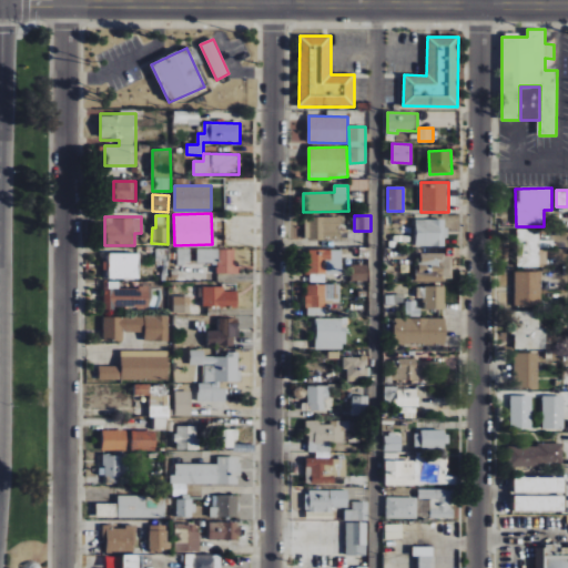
[(341,216),(305,216),(305,237),(341,239),(341,216)]
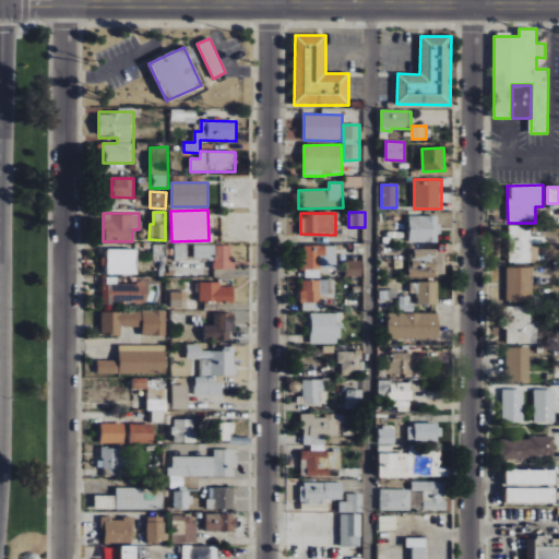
[(439,242),(439,216),(409,215),(409,242),(439,242)]
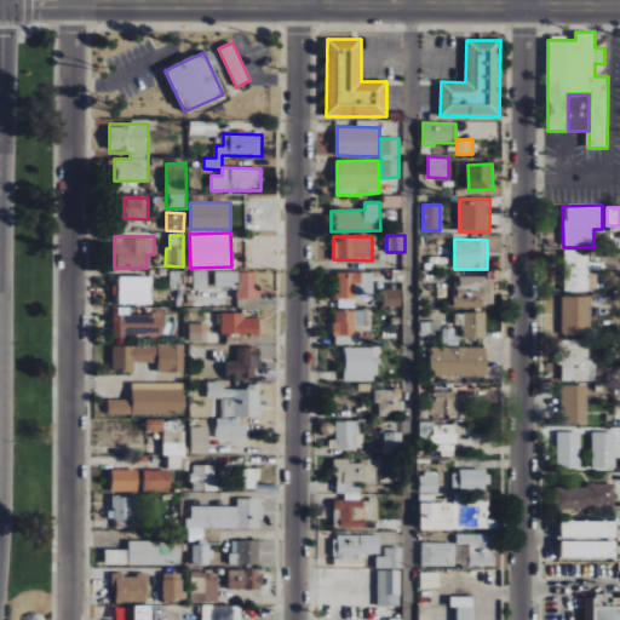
[(587,292),(589,252),(563,251),(562,292),(587,292)]
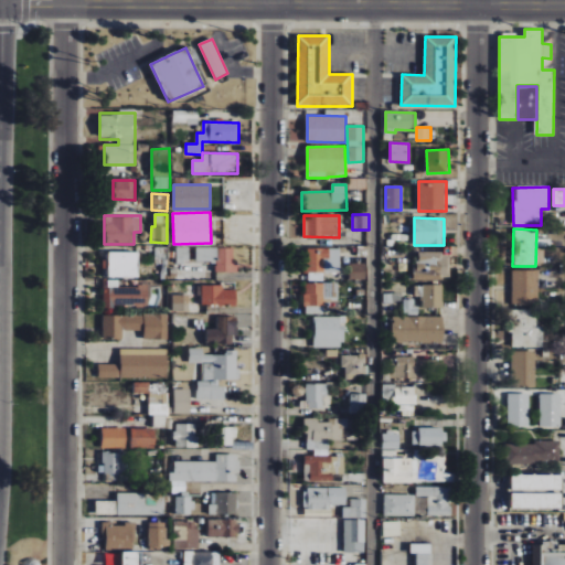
[(190,248),(177,247),(177,262),(190,263),(190,248)]
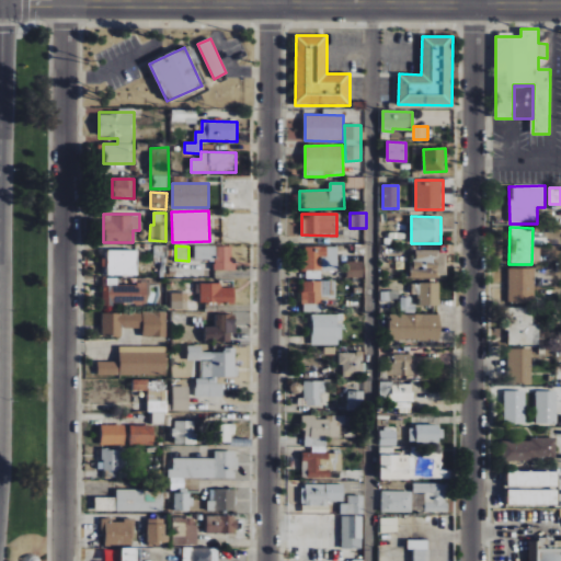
[(194,261),(215,261),(215,271),(236,271),(236,260),(231,260),(231,247),(195,247),(194,261)]
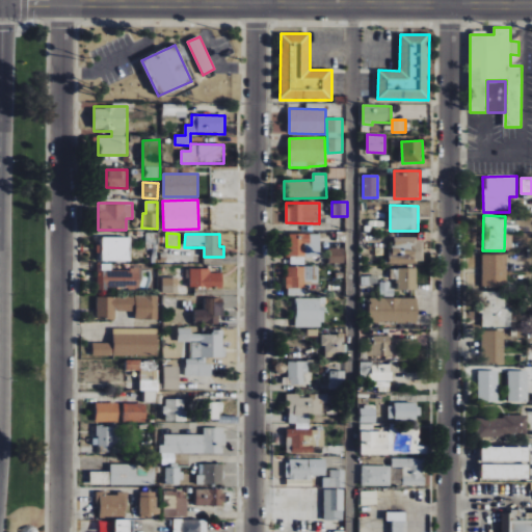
[(289,265),(304,265),(304,255),(320,256),(320,235),(290,234),(289,265)]
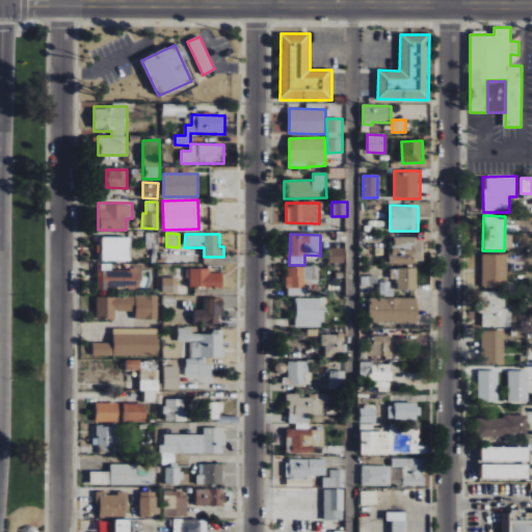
[(102,261),(130,262),(131,238),(103,237),(102,261)]
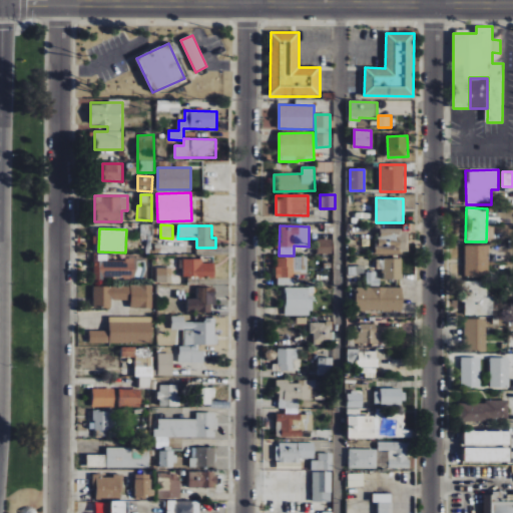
[(378,229),(378,253),(408,253),(408,229),(378,229)]
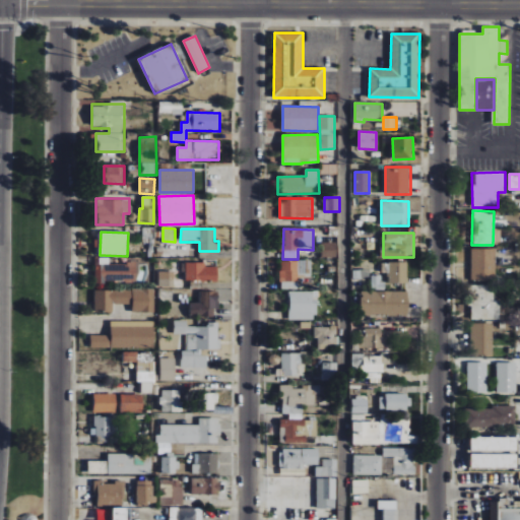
[(337,258),(337,243),(322,242),(321,257),(337,258)]
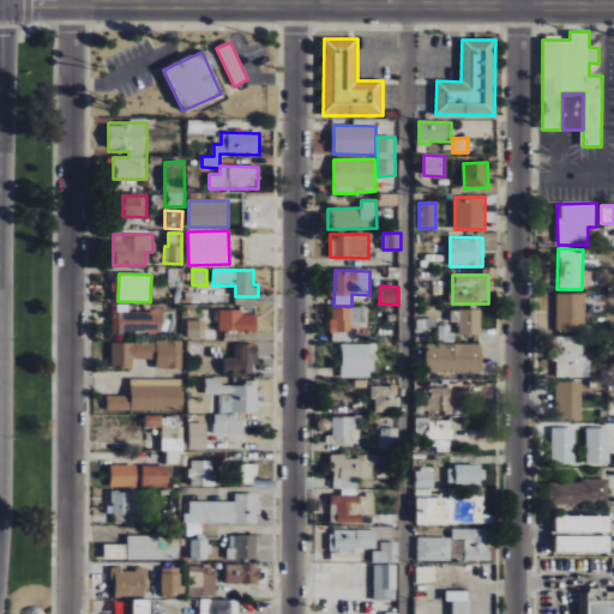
[(585,331),(584,294),(555,294),(557,331),(585,331)]
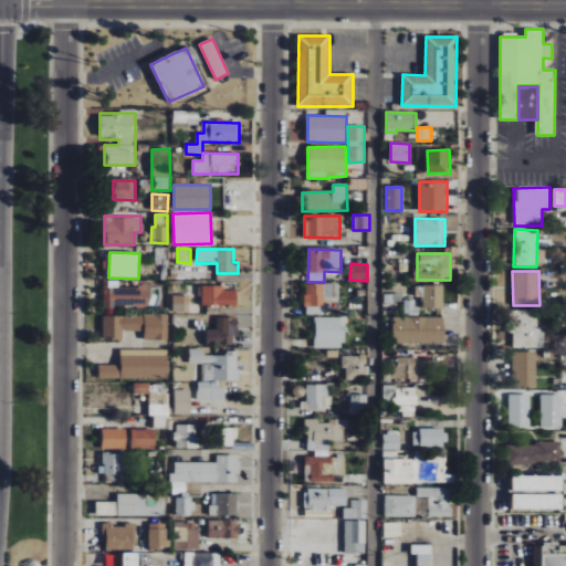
[(324,314),(324,300),(338,300),(338,283),(305,283),(305,315),(324,314)]
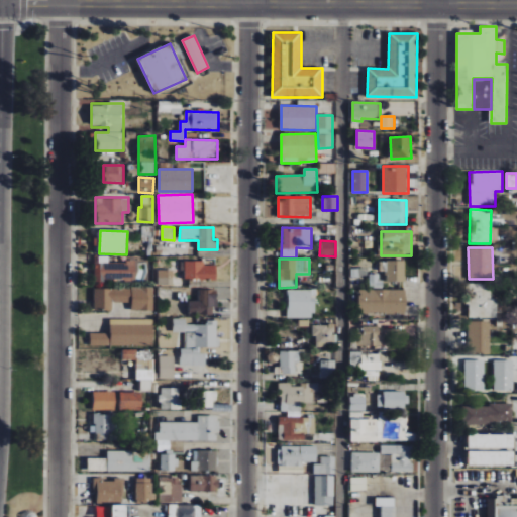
[(406,281),(405,261),(380,262),(380,272),(387,272),(387,281),(406,281)]
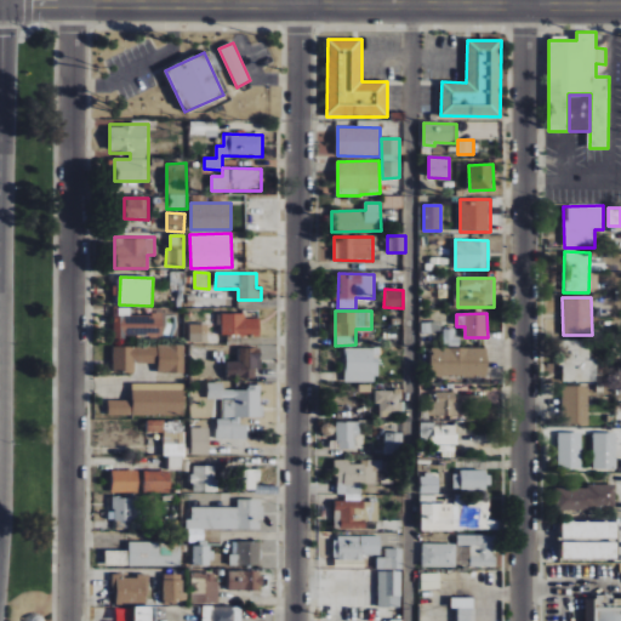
[(260,336),(261,319),(246,319),(246,314),(222,314),(222,335),(260,336)]
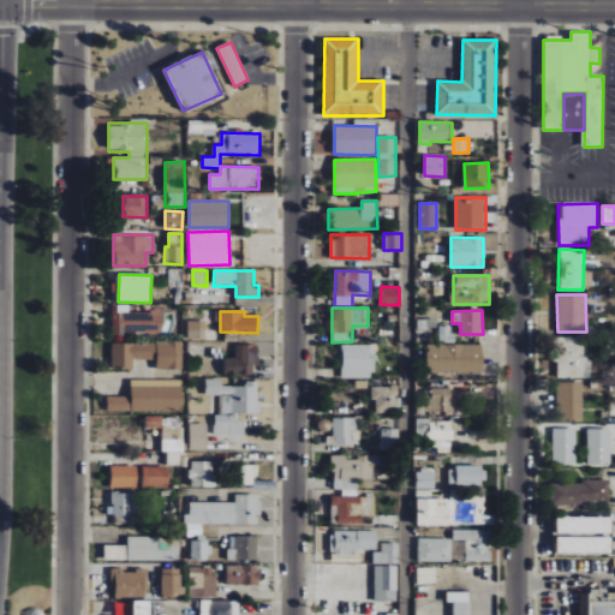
[(187,339),(207,340),(207,321),(189,321),(187,339)]
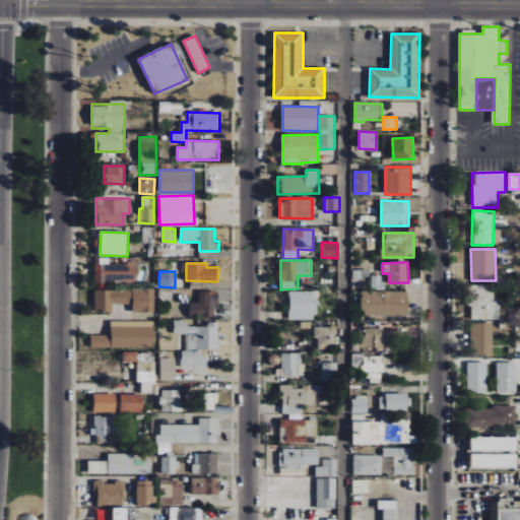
[(500,320),(499,285),(470,285),(470,320),(500,320)]
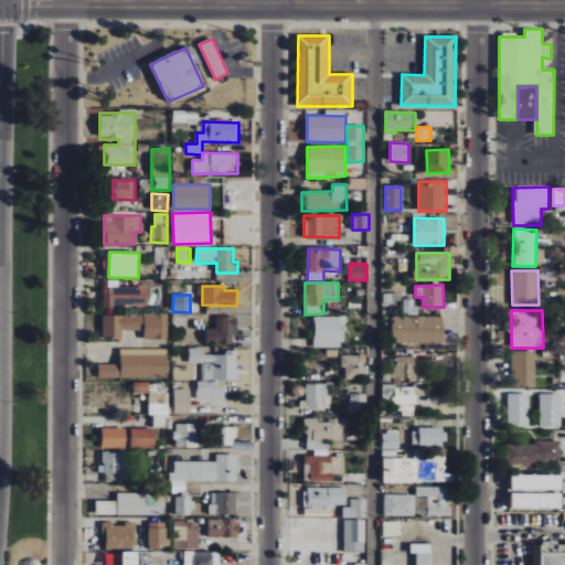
[(103,339),(123,339),(123,330),(145,330),(144,339),(168,340),(169,316),(103,315),(103,339)]
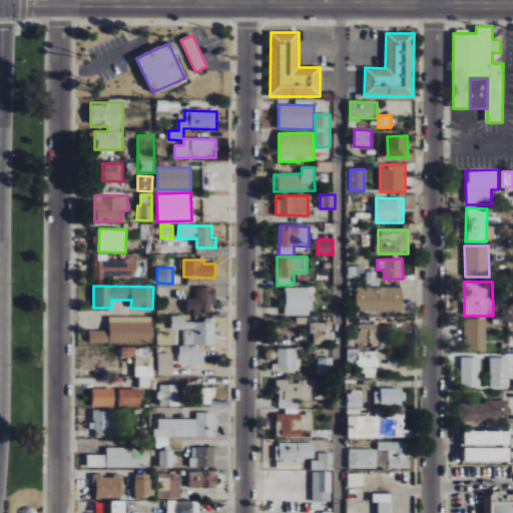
[(356,311),(403,311),(403,288),(356,287),(356,311)]
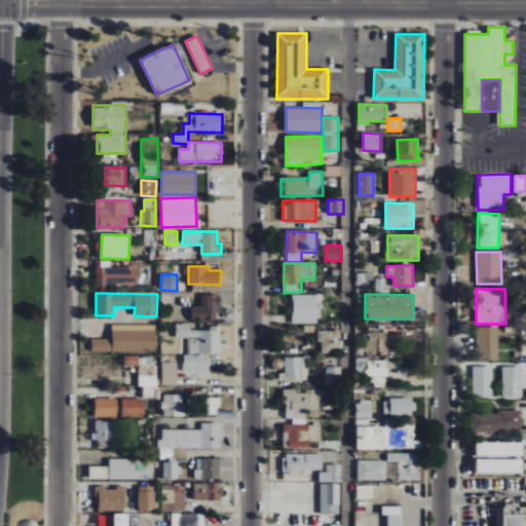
[(192,306),(192,321),(217,321),(217,313),(221,313),(221,296),(202,295),(202,306),(192,306)]
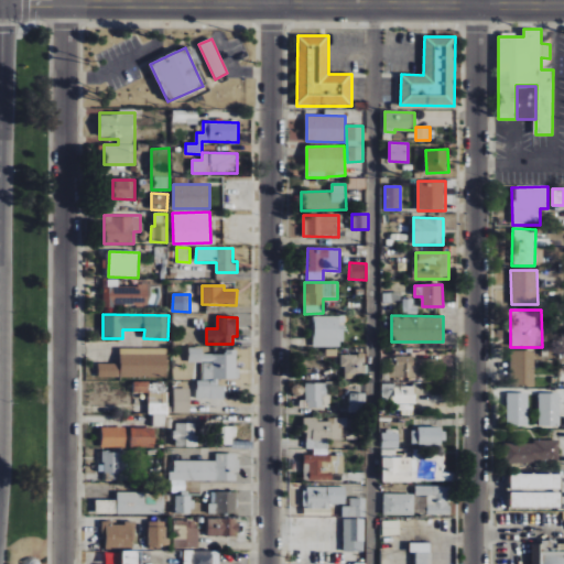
[(343,347),(343,316),(314,316),(313,347),(343,347)]
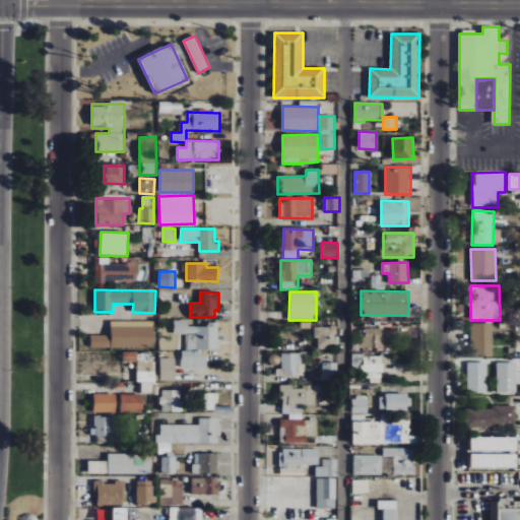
[(187,334),(187,320),(175,320),(174,334),(187,334)]
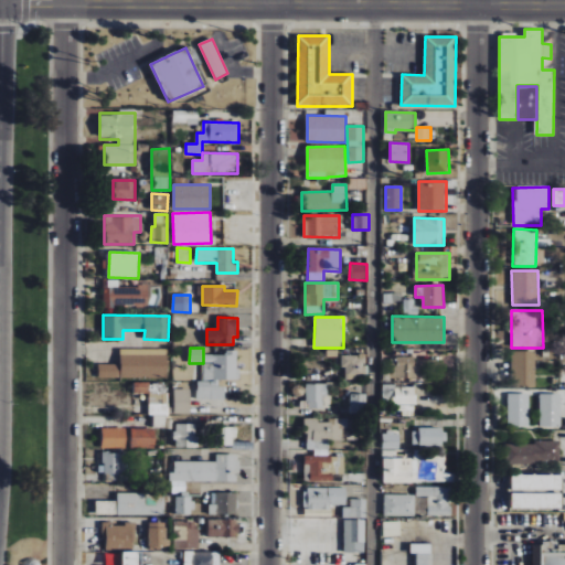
[(120,364),(99,364),(98,377),(168,379),(168,350),(120,349),(120,364)]
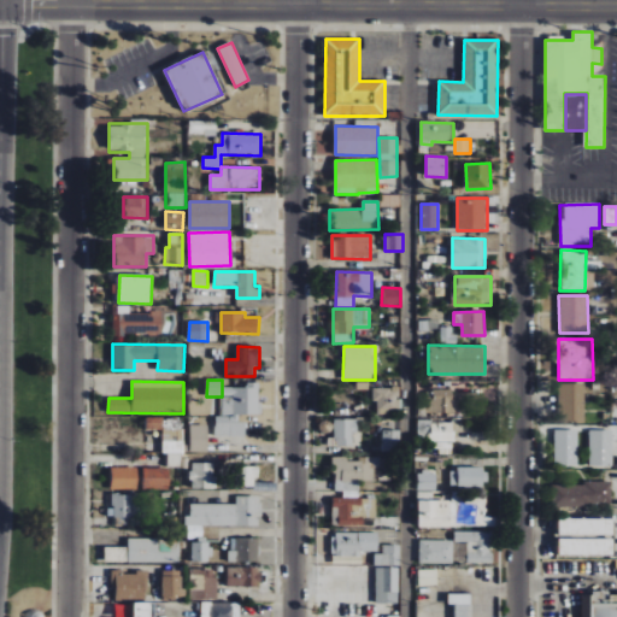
[(259,415),(259,382),(245,383),(245,387),(233,388),(233,397),(222,397),(222,416),(259,415)]
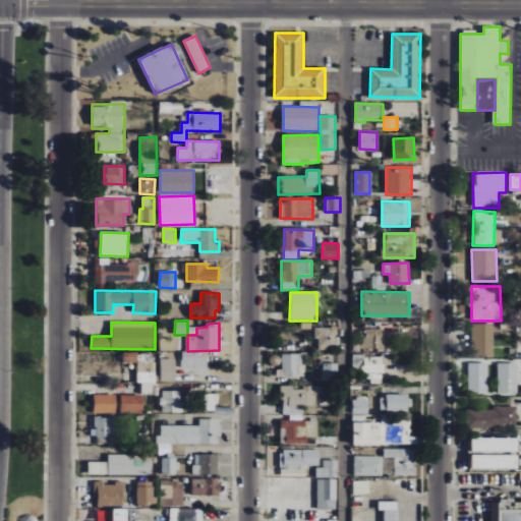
[(472,356),(495,355),(494,324),(471,325),(472,356)]
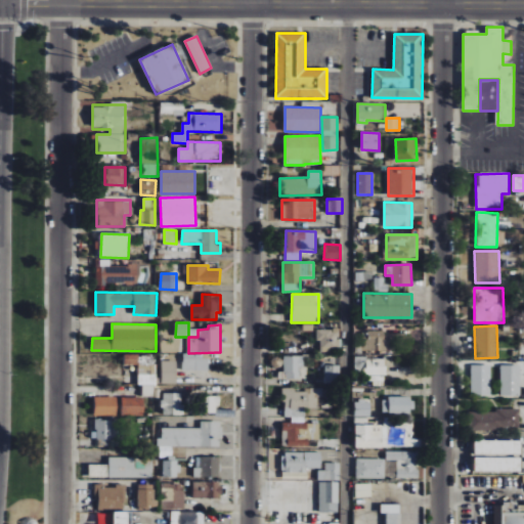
[(320,351),(339,351),(339,330),(317,330),(316,342),(320,342),(320,351)]
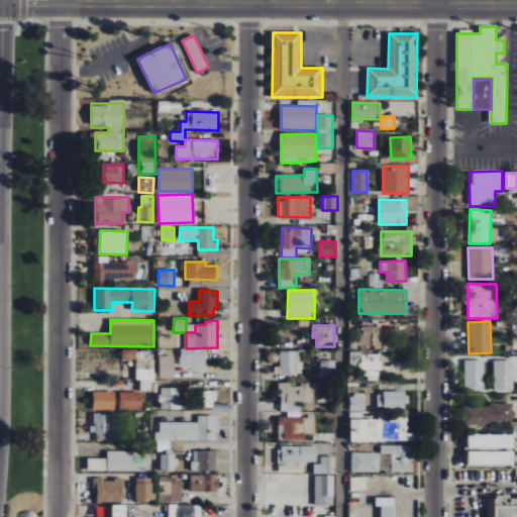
[(381,327),(358,327),(358,346),(381,346),(381,327)]
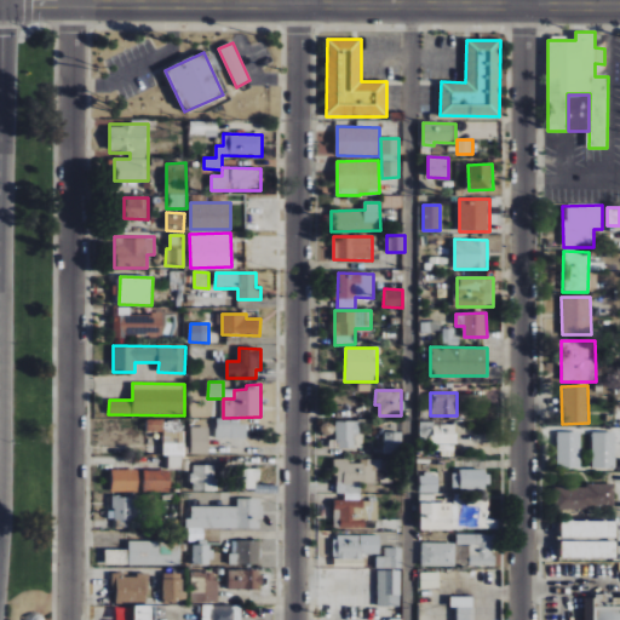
[(246,440),(247,424),(233,424),(233,419),(217,418),(217,438),(246,440)]
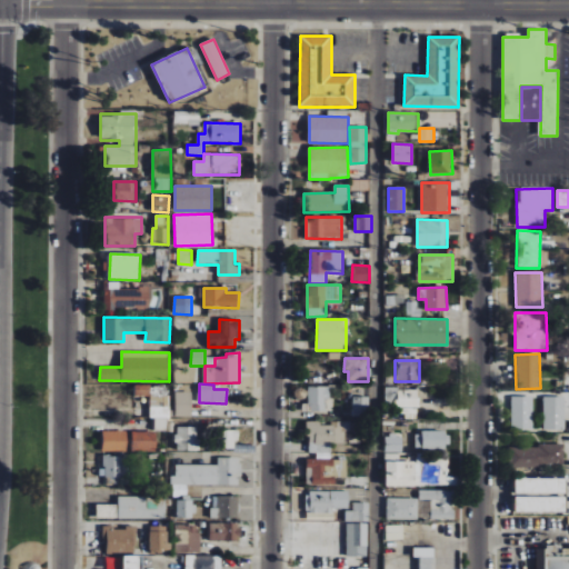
[(150,418),(169,418),(169,386),(136,386),(135,396),(151,397),(150,418)]
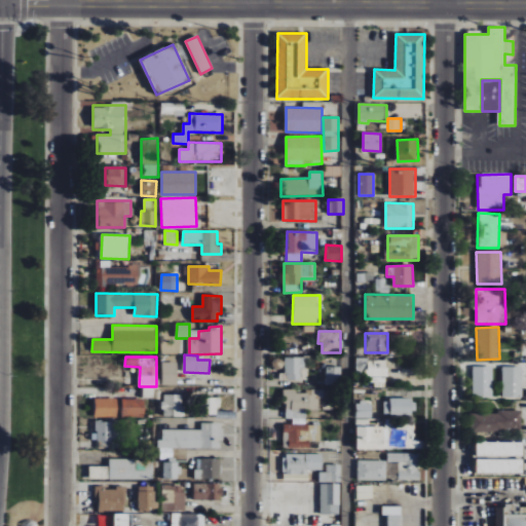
[(279,381),(301,382),(301,370),(305,370),(305,358),(285,358),(285,374),(279,374),(279,381)]
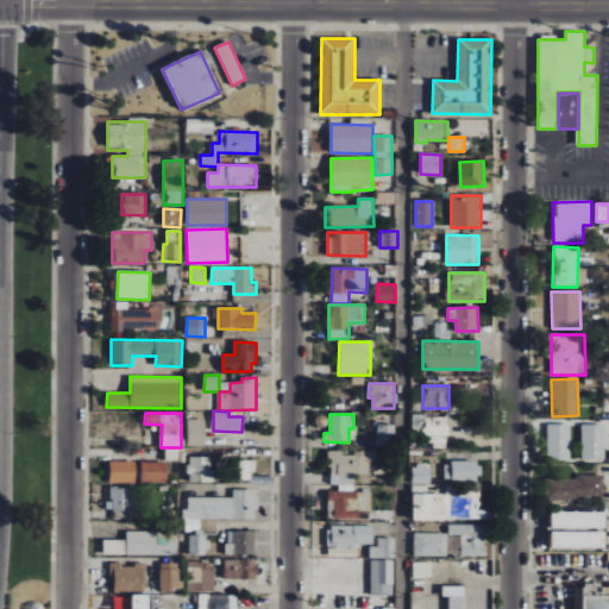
[(188,444),(206,444),(206,420),(188,420),(188,444)]
